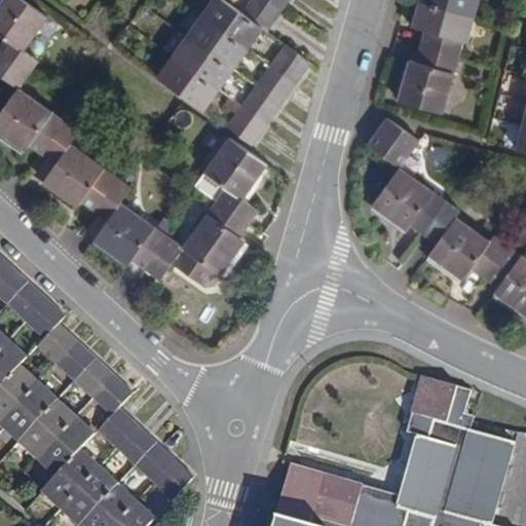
[(24,0),(3,0),(0,5),(0,34),(7,39),(0,48),(0,53),(30,75),(39,63),(25,51),(48,17),(24,0)]
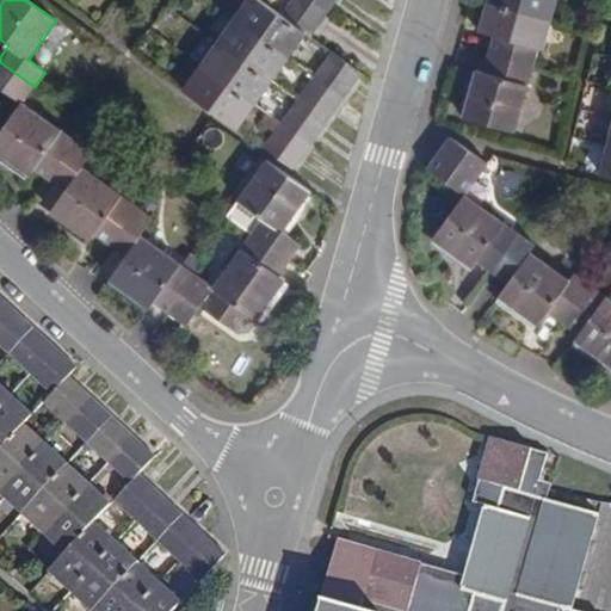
[(248,0),(235,19),(218,43),(202,66),(184,90),(239,129),(255,105),(273,82),(290,59),(307,35),(283,17),(259,0),(248,0)]
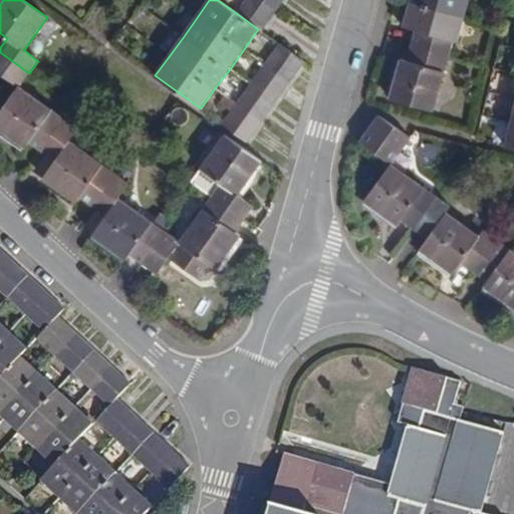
[(247,0),(238,14),(258,29),(262,31),(284,0),(247,0)]
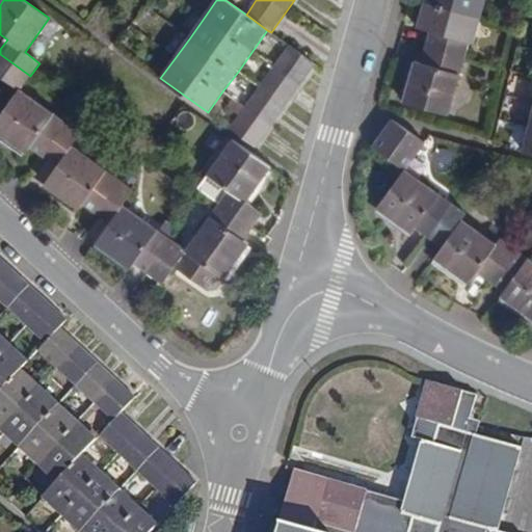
[(423,0),(423,1),(479,18),(483,0),(423,0)]
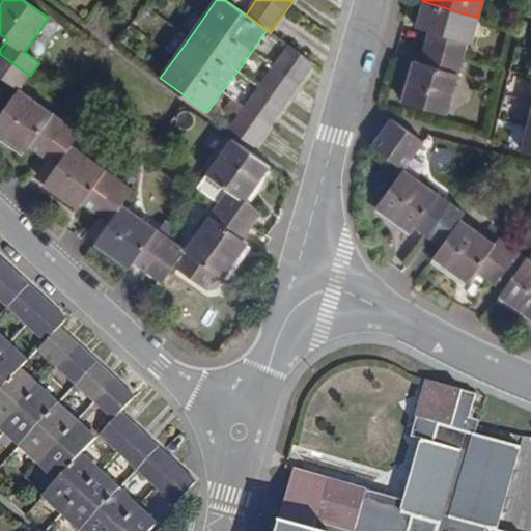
[(422,1),(415,26),(428,30),(424,47),(463,57),(467,42),(471,43),(478,18),(422,1)]
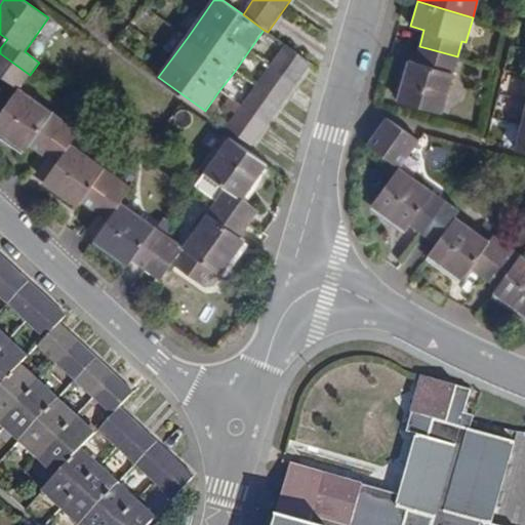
[(286,45),(272,66),(256,86),(228,127),(252,145),(312,64),(286,45)]
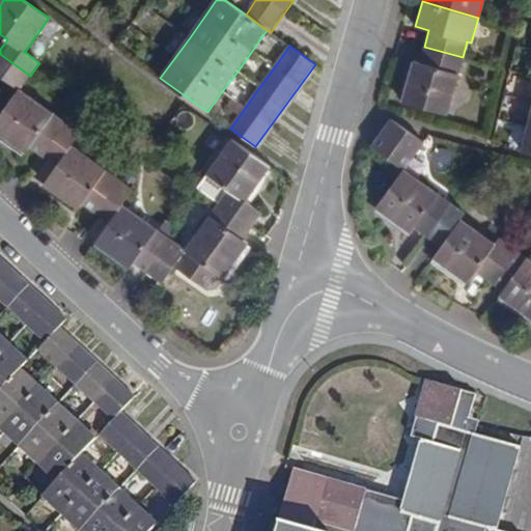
[(424,47),(420,62),(413,60),(401,101),(446,114),(463,57),(424,47)]
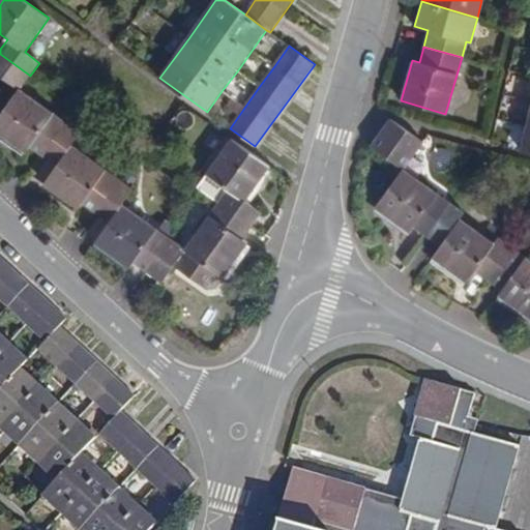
[(0,54),(0,75),(20,90),(30,76),(0,54)]
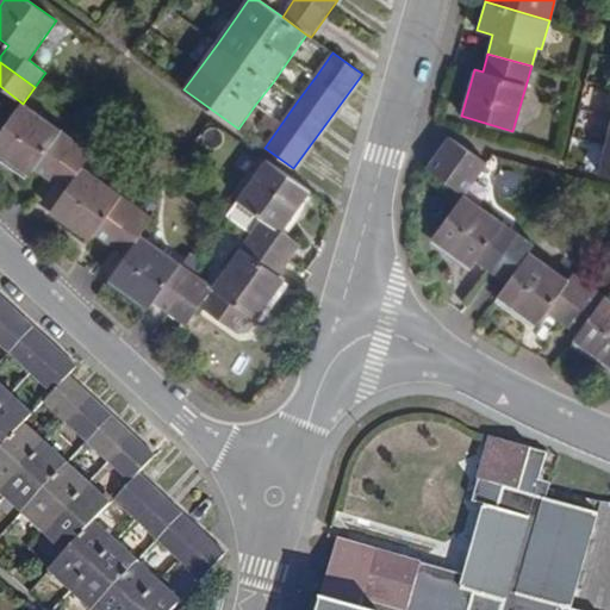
[(23,104),(0,134),(0,153),(31,175),(35,168),(51,180),(78,143),(62,131),(23,104)]
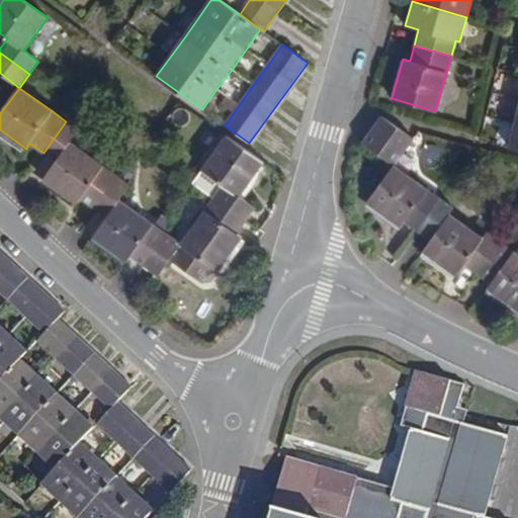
[(517,106),(509,148),(517,149),(517,106)]
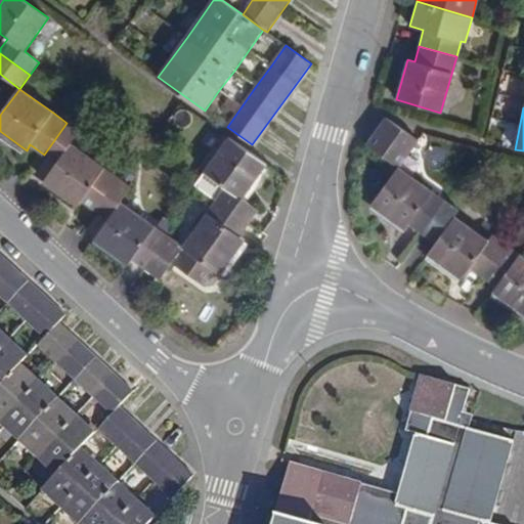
[(386,117),(376,130),(408,153),(418,139),(386,117)]
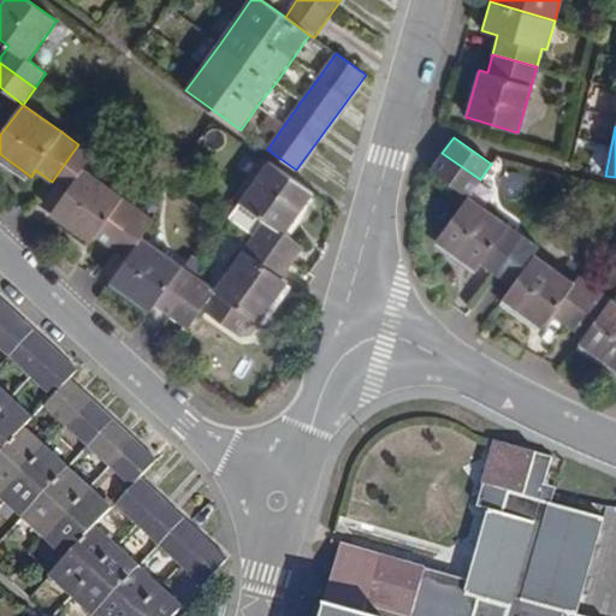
[(78,144),(52,182),(67,193),(84,170),(95,155),(78,144)]
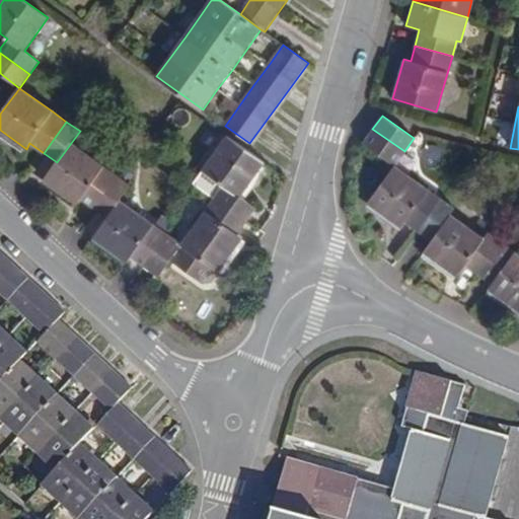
[(394,164),(404,151),(372,129),(363,142),(394,164)]
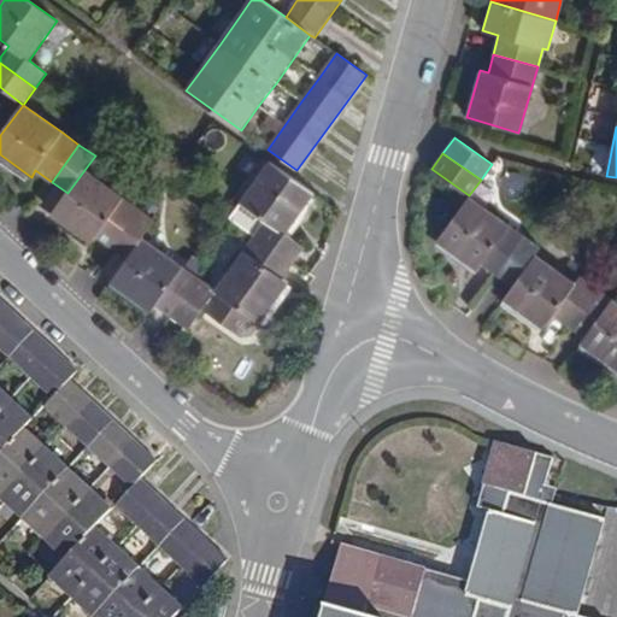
[(271,163),(242,203),(268,221),(257,236),(294,264),(305,248),(286,235),(315,194),(271,163)]
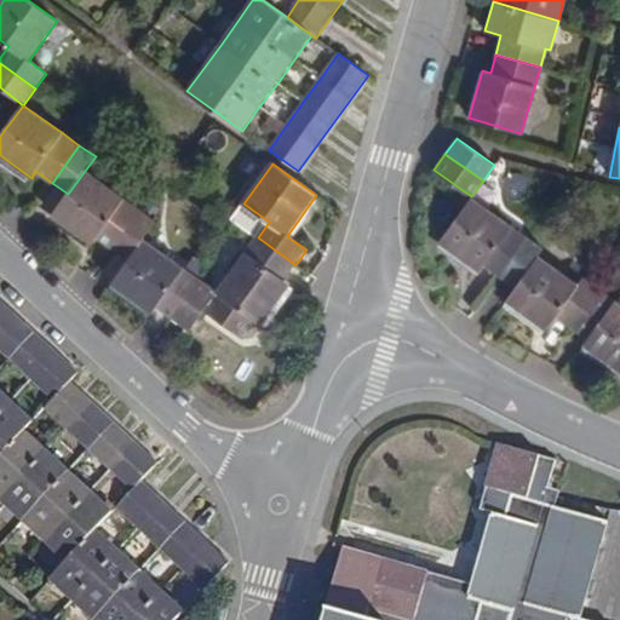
[(85,171),(68,194),(53,216),(93,244),(98,237),(114,248),(141,211),(85,171)]
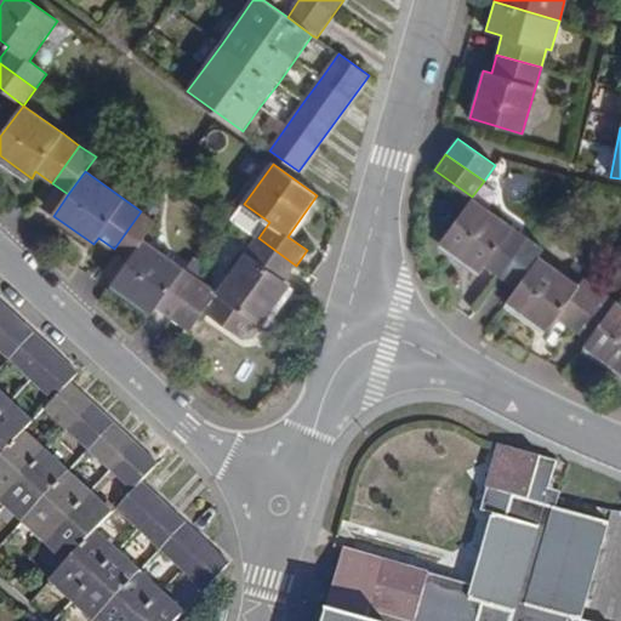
[(472,197),(440,241),(480,271),(485,263),(501,275),(528,238),(472,197)]
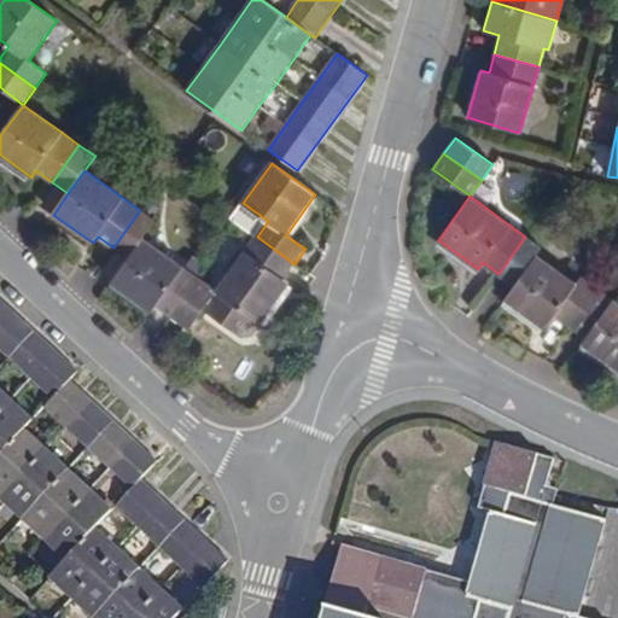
[(140,210),(114,248),(129,260),(145,238),(157,221),(140,210)]
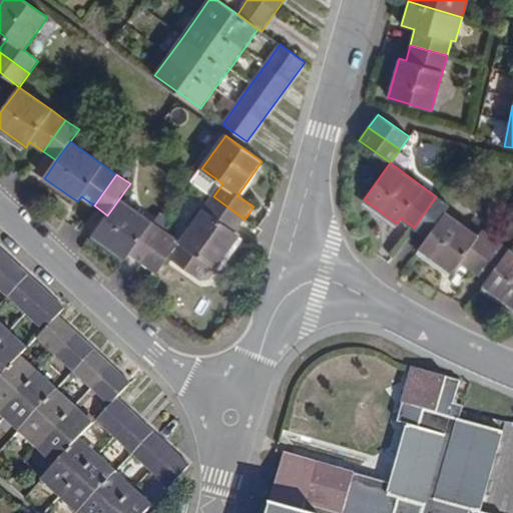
[(213,196),(181,240),(169,258),(202,281),(212,267),(216,269),(240,235),(235,231),(244,219),(213,196)]
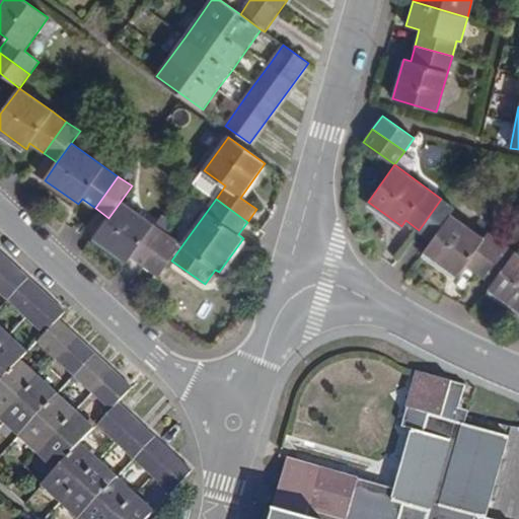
[(441,199),(419,230),(432,239),(450,214),(455,208),(441,199)]
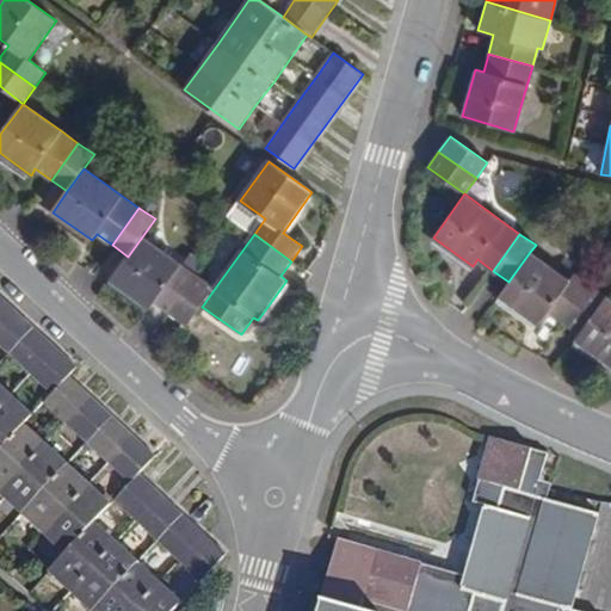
[(143,235),(128,257),(111,279),(150,308),(155,302),(171,313),(198,275),(143,235)]
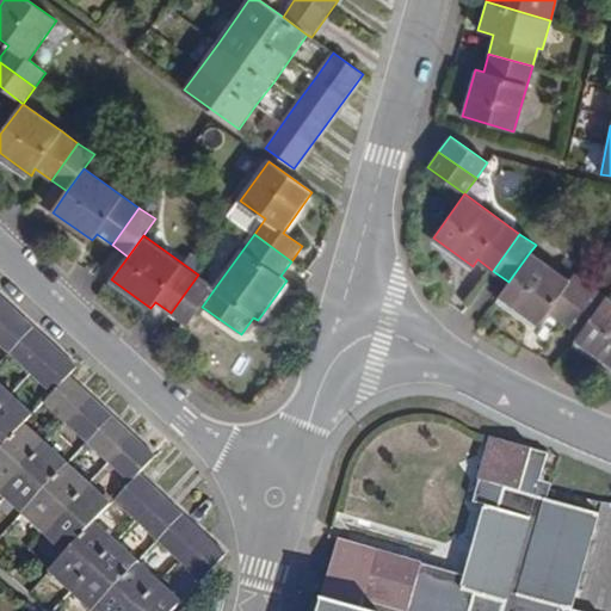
[(530,252),(508,282),(498,296),(537,325),(548,310),(563,321),(590,284),(575,272),(569,281),(530,252)]
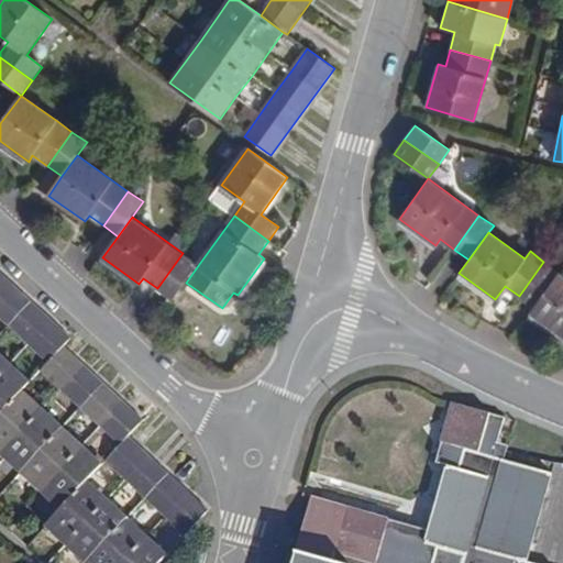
[(183,253),(157,288),(174,299),(186,283),(199,264),(183,253)]
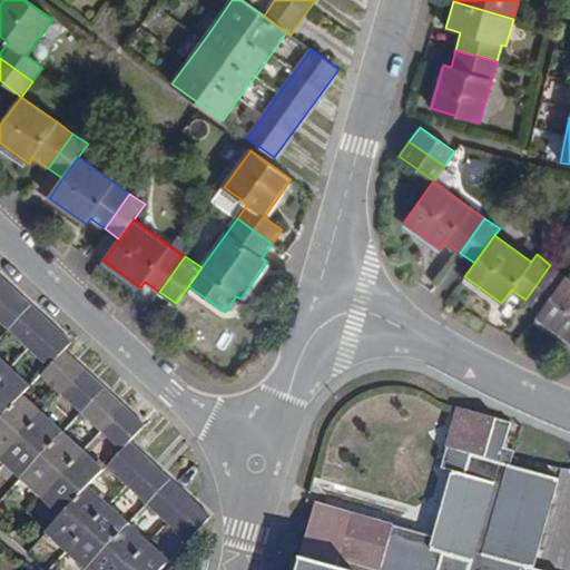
[(550,265),(526,300),(540,310),(536,316),(569,341),(569,278),(567,277),(550,265)]
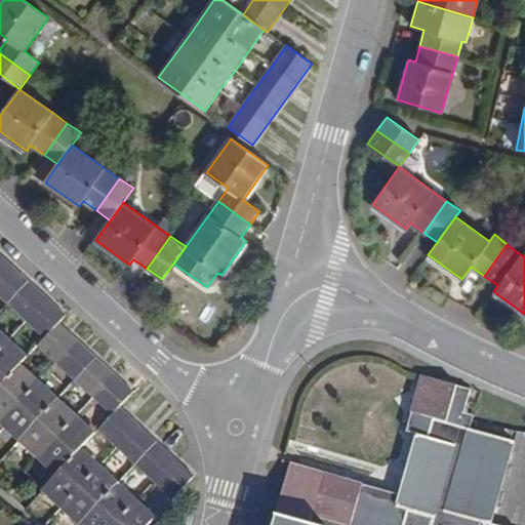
[(0,274),(9,265),(0,255),(0,274)]
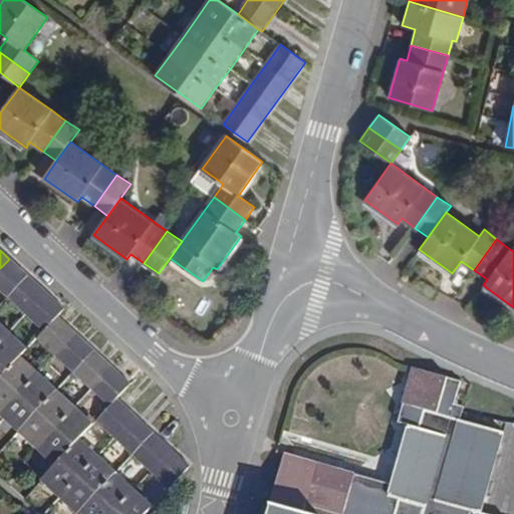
[(27,276),(9,259),(0,268),(0,291),(7,298),(27,276)]
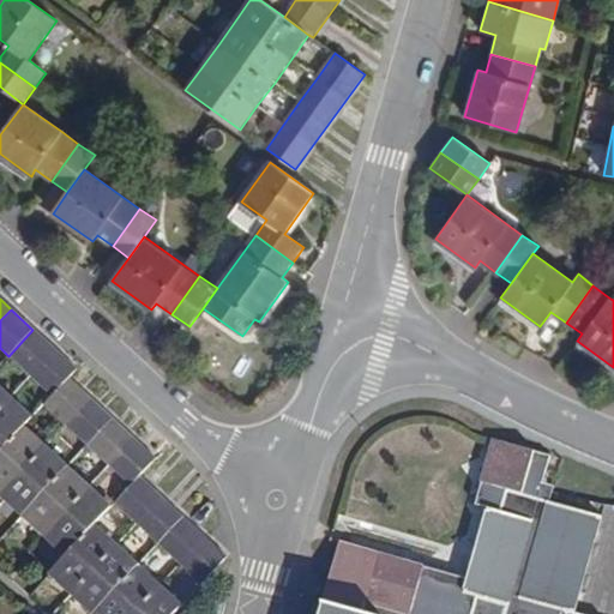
[(55,349),(32,330),(8,356),(30,377),(55,349)]
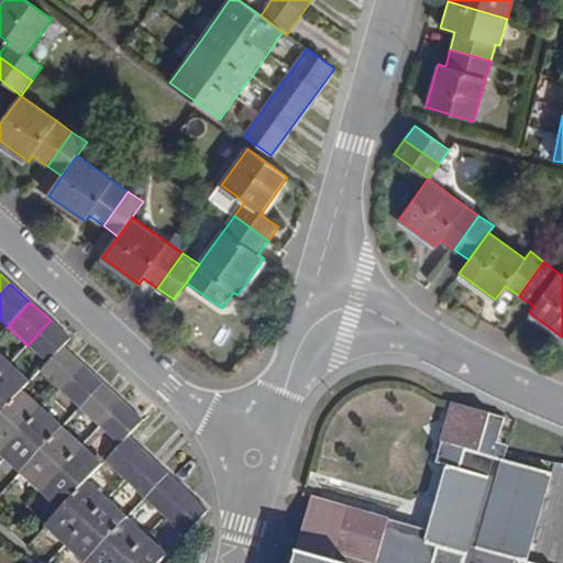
[(28,345),(47,363),(63,348),(70,339),(51,320),(28,345)]
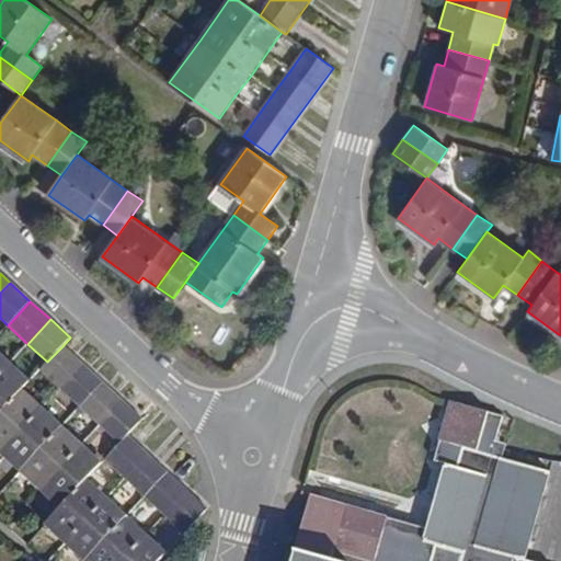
[(82,365),(63,346),(47,362),(41,370),(119,444),(127,436),(142,420),(122,401),(102,382),(82,365)]
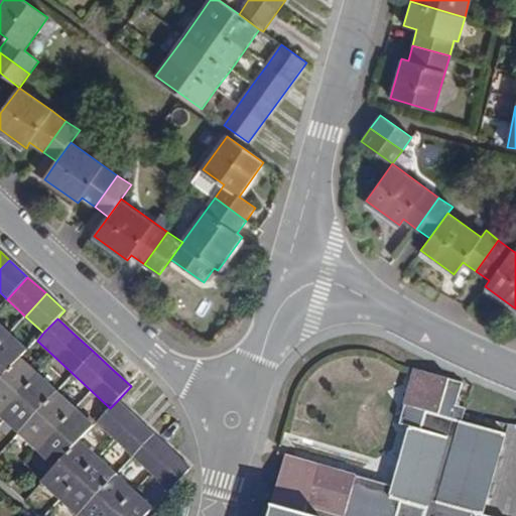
[(0,343),(8,335),(0,326),(0,343)]
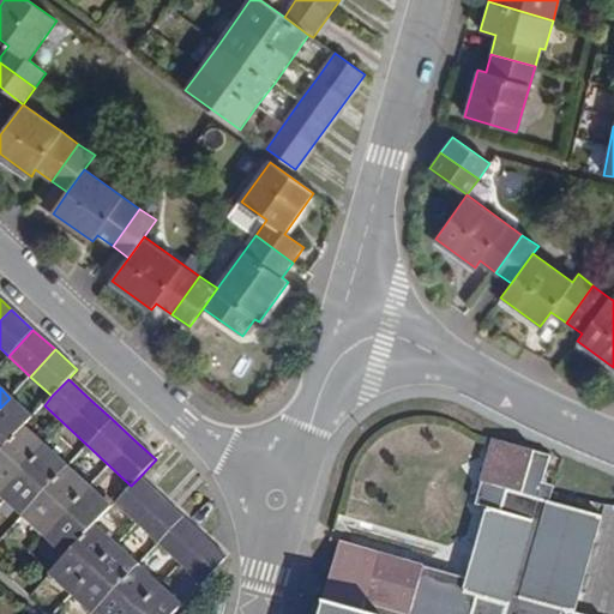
[(32,417),(10,398),(0,408),(0,452),(24,427),(32,417)]
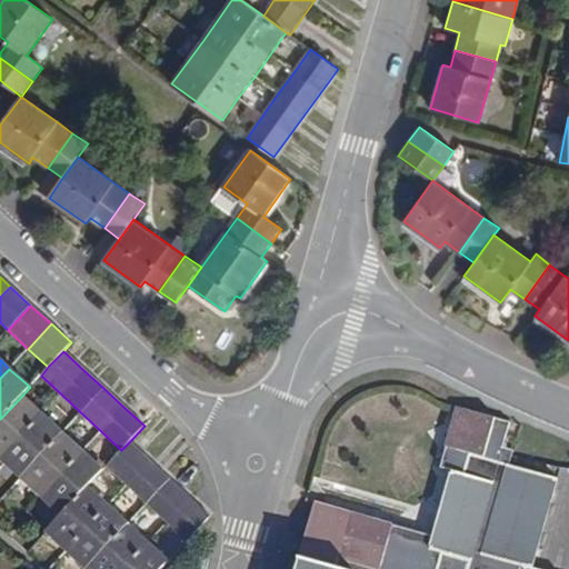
[(103,470),(22,396),(0,419),(0,459),(61,516),(87,487),(103,470)]
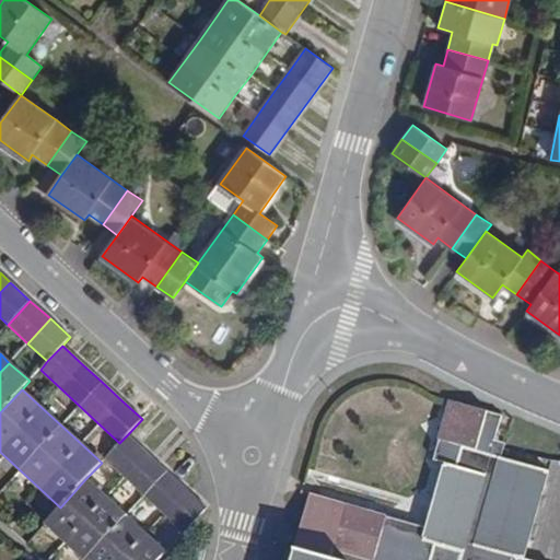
[(308,494),(293,549),(294,550),(328,559),(528,559),(521,558),(546,470),(501,457),(490,455),(494,440),(501,415),(450,400),(432,459),(446,464),(427,528),(308,494)]
